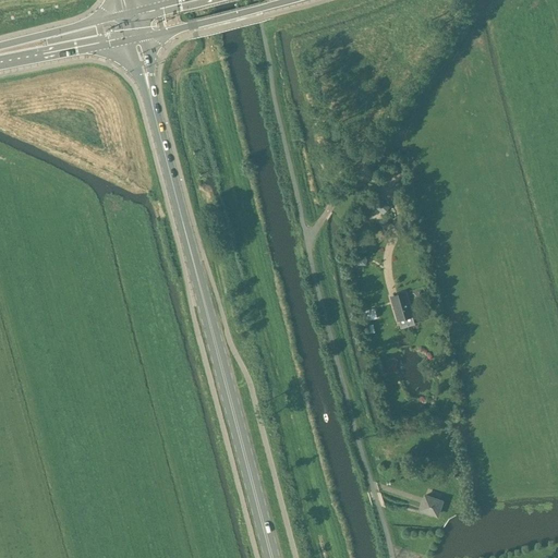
[(388,207),(375,195),(371,202),(384,213),(388,207)]
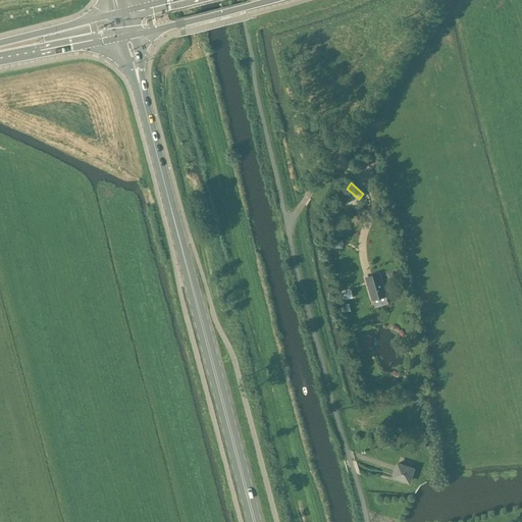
[(365,277),(369,293),(371,301),(386,297),(383,288),(379,272),(365,277)]
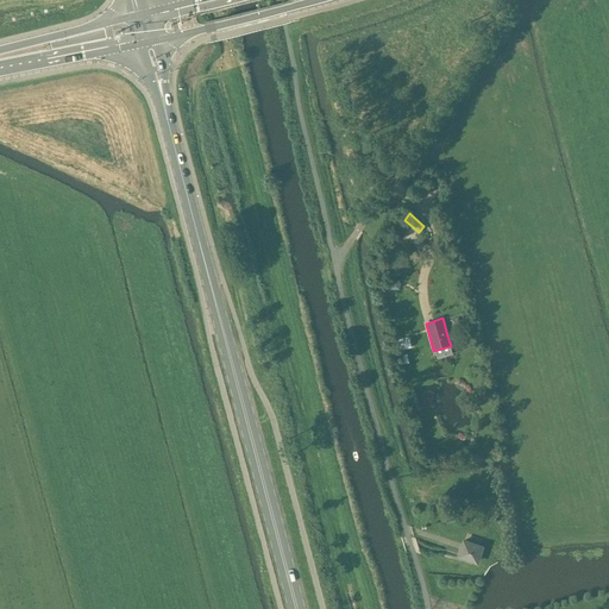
[(412,347),(409,337),(396,340),(400,351),(412,347)]
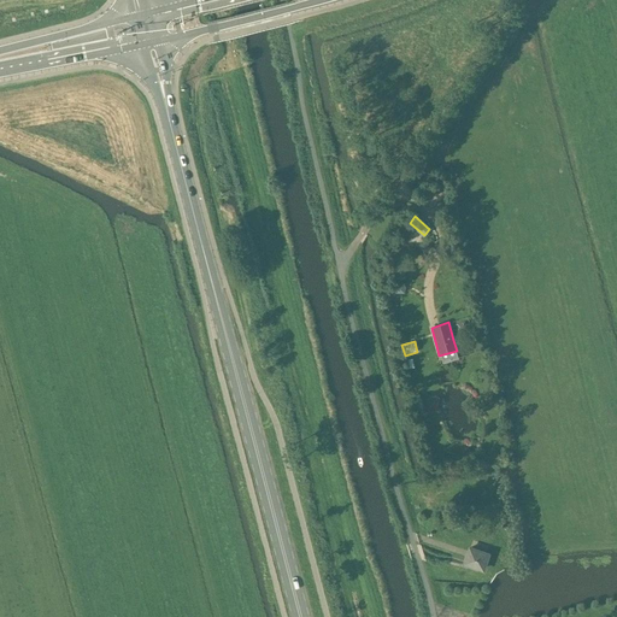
[(405,370),(409,385),(417,383),(415,368),(405,370)]
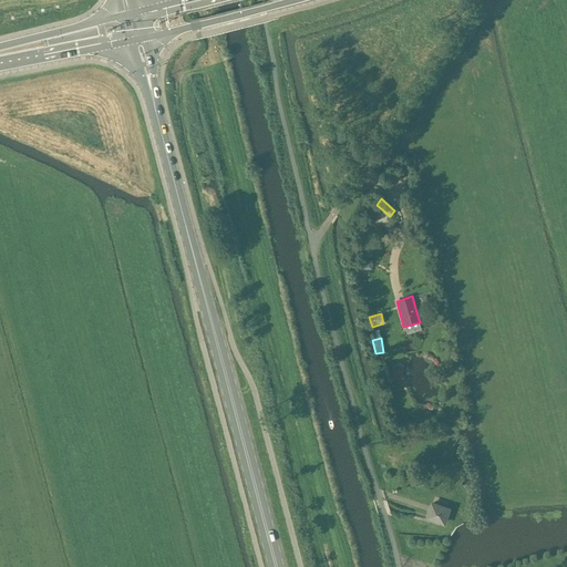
[(379,366),(382,377),(389,374),(385,363),(379,366)]
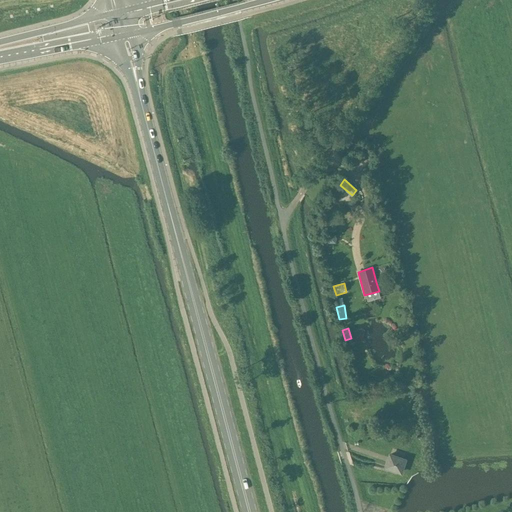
[(389,452),(383,468),(402,474),(407,459),(389,452)]
